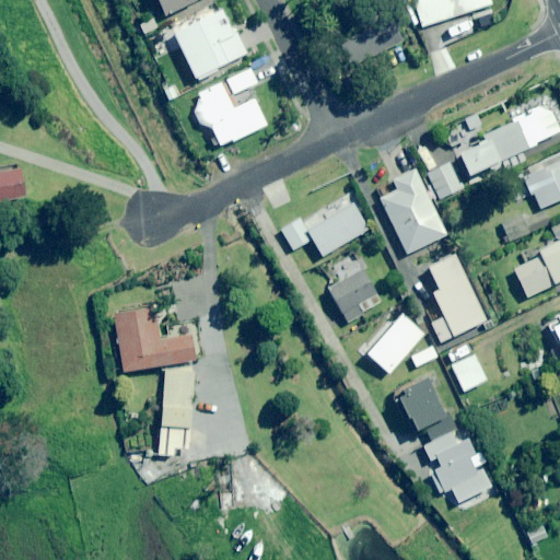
[(155,0),(164,16),(168,14),(193,4),(189,0),(155,0)]
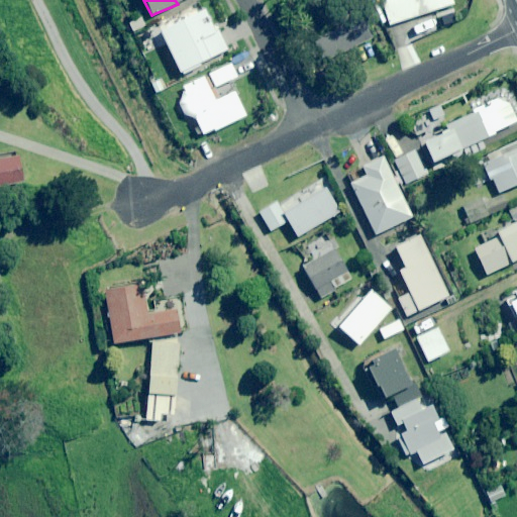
[(380,0),(389,26),(453,5),(450,0),(380,0)]
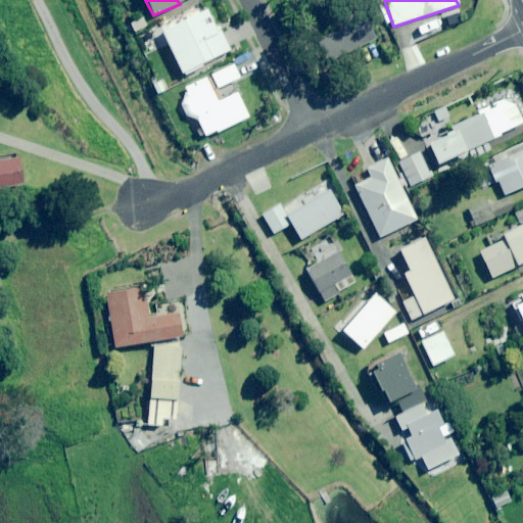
[(146,28),(142,18),(131,25),(134,33),(146,28)]
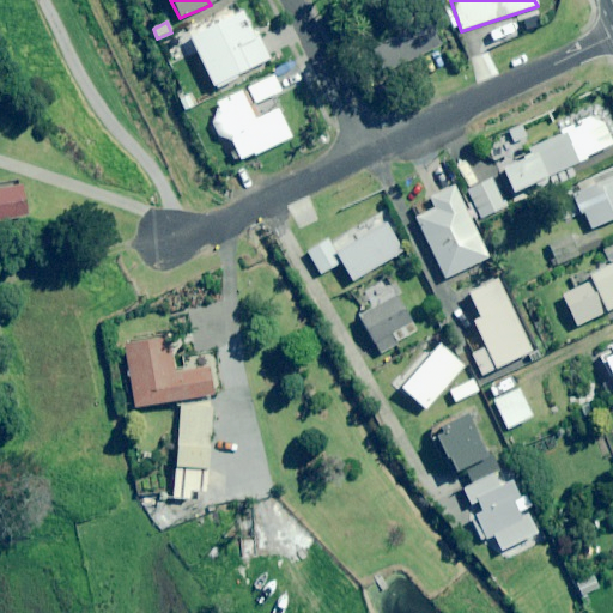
[(442,47),(431,22),(399,36),(400,38),(386,44),(395,67),(442,47)]
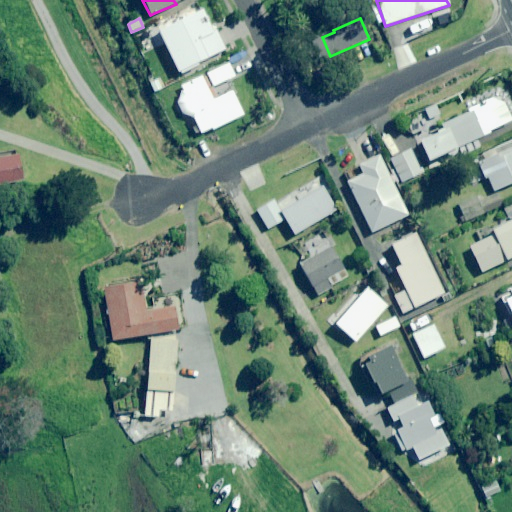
[(235,77),(228,64),(207,75),(214,88),(235,77)]
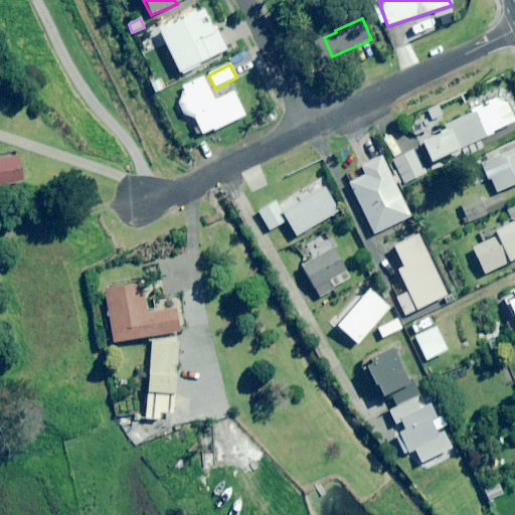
[(194,118),(202,135),(212,130),(214,133),(245,118),(233,93),(215,102),(203,77),(185,87),(177,104),(183,116),(194,118)]
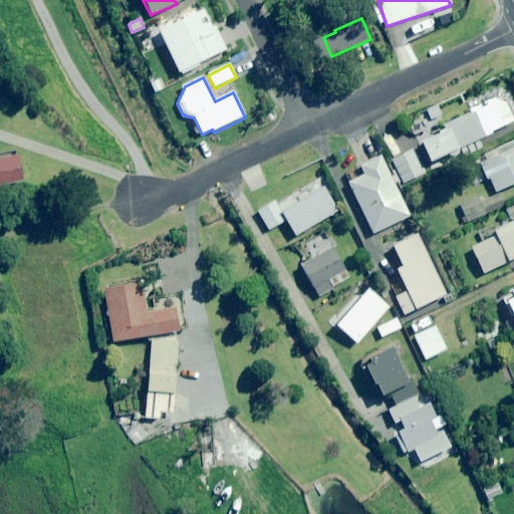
[(513,123),(513,121),(503,98),(499,88),(468,102),(472,112),(443,125),(445,131),(421,143),(430,163),(490,135),(513,123)]
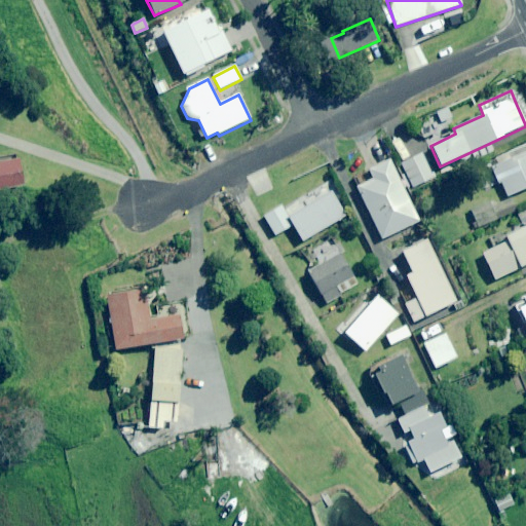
[(452,118),(447,109),(436,114),(441,124),(452,118)]
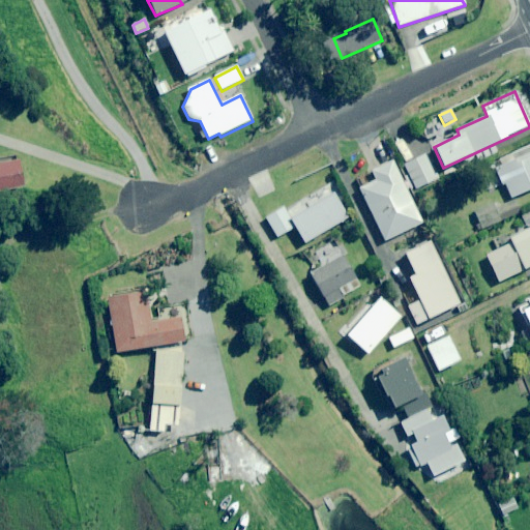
[(529,146),(495,163),(511,199),(529,189),(529,146)]
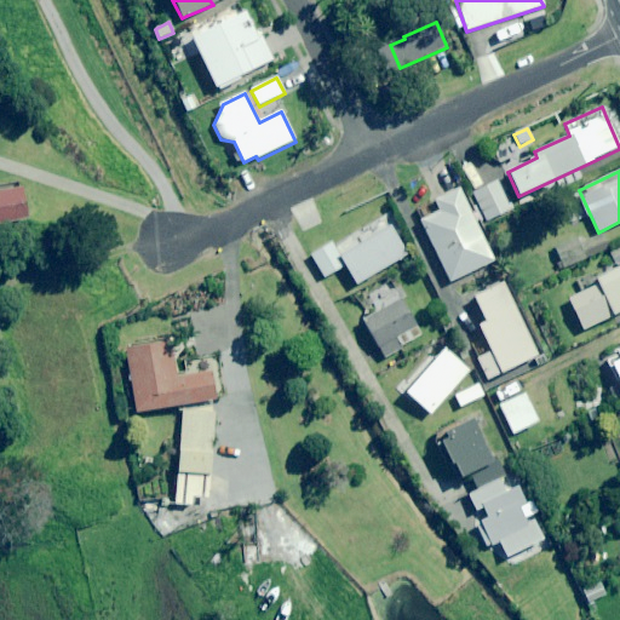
[(459,190),(435,201),(441,212),(422,222),(451,282),(494,262),(475,224),(486,219),(487,222),(512,210),(499,182),(472,194),(477,204),(468,208),(459,190)]
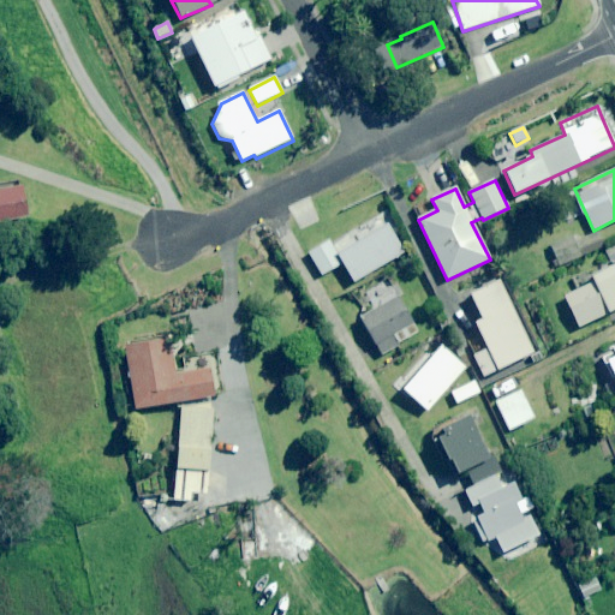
[(0,222),(27,219),(21,183),(0,185),(0,222)]
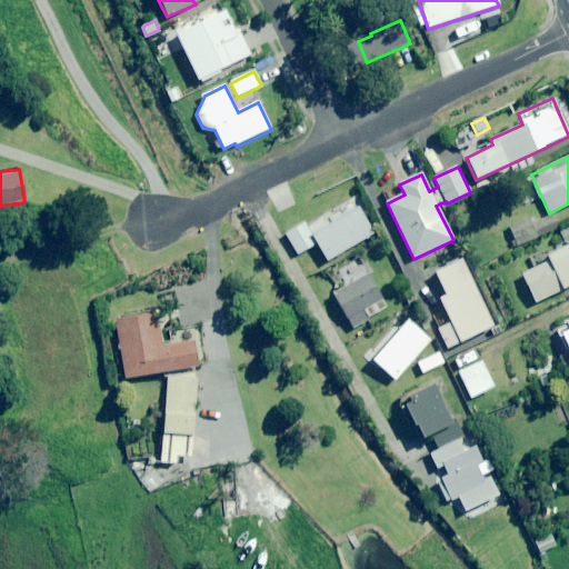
[(373,235),(358,209),(311,236),(305,223),(286,235),(298,256),(317,245),(327,261),(373,235)]
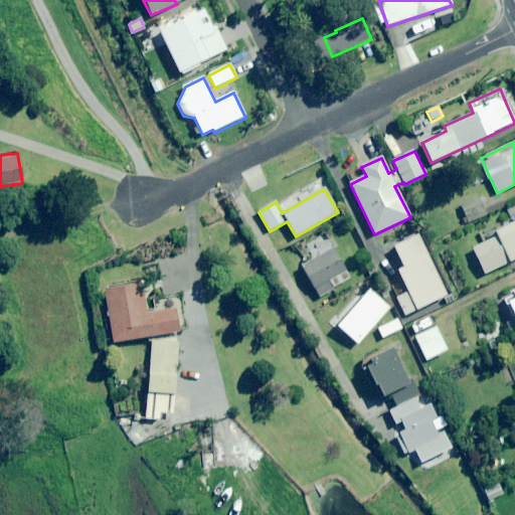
[(506,208),(500,194),(481,201),(480,197),(461,205),(468,223),(506,208)]
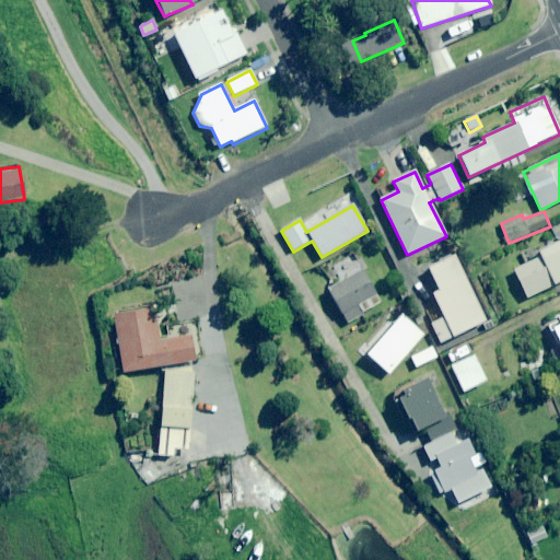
[(559,240),(559,224),(550,229),(557,242),(559,240)]
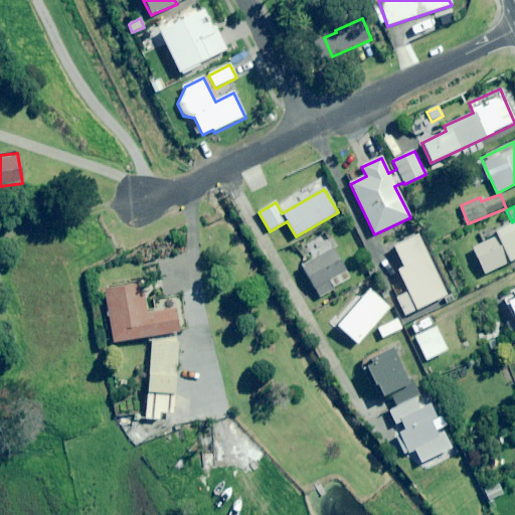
[(514,259),(514,222),(494,233),(496,237),(473,249),(485,275),(514,259)]
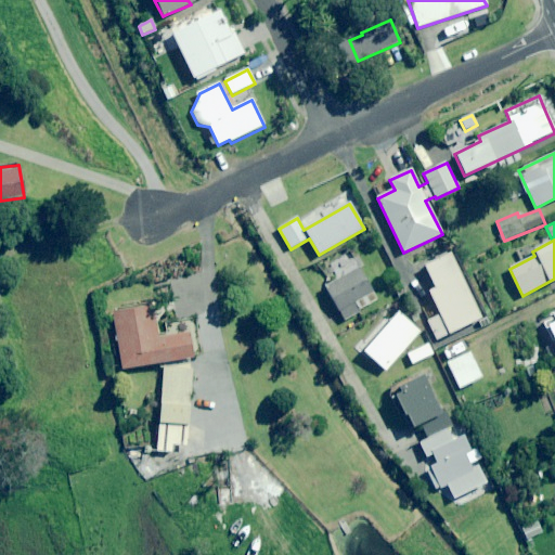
[(481,319),(451,254),(424,267),(435,289),(428,292),(436,308),(424,313),(436,340),(481,319)]
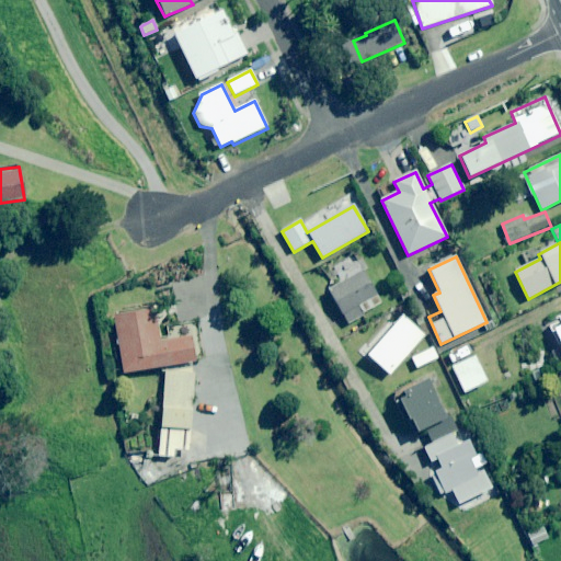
[(381,304),(363,272),(356,259),(346,264),(345,261),(330,268),(340,285),(328,292),(346,323),(381,304)]
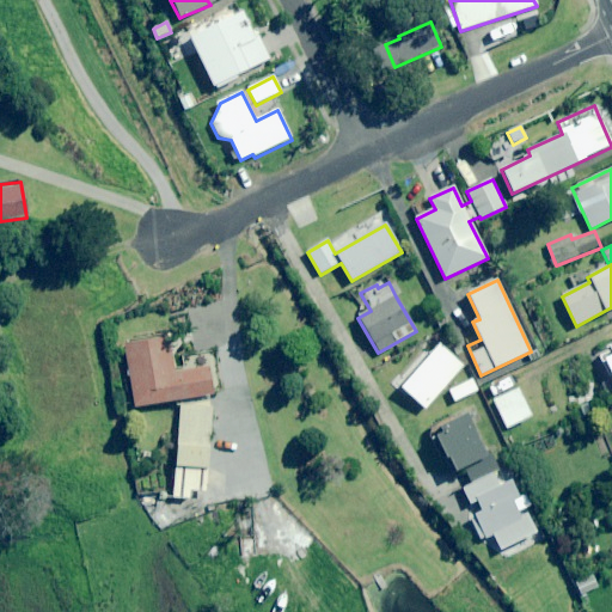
[(213,396),(222,393),(218,366),(215,354),(185,360),(188,371),(173,373),(167,338),(124,346),(134,409),(181,401),(172,499),(189,500),(189,491),(204,493),(213,396)]
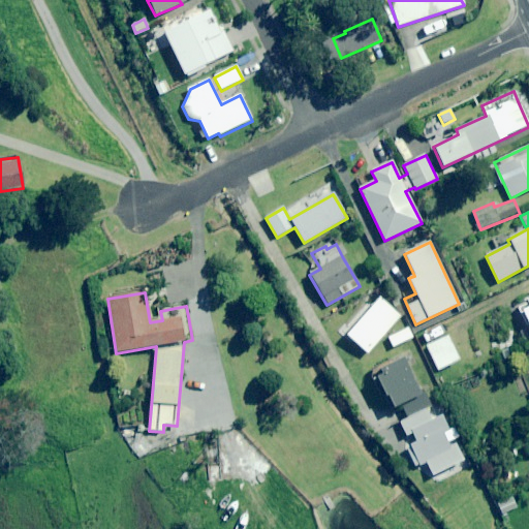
[(400,317),(378,298),(345,335),(367,354),(400,317)]
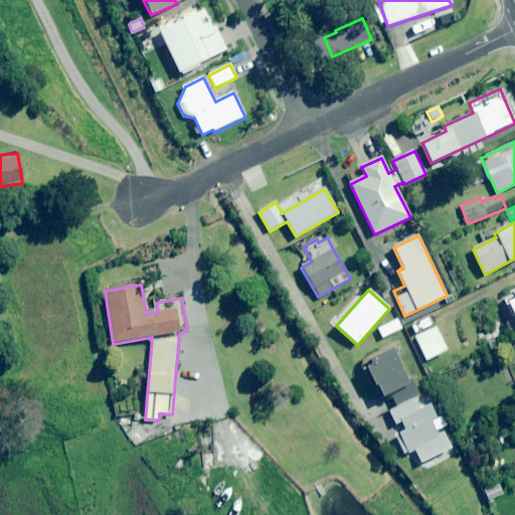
[(401,330),(396,319),(377,329),(382,339),(401,330)]
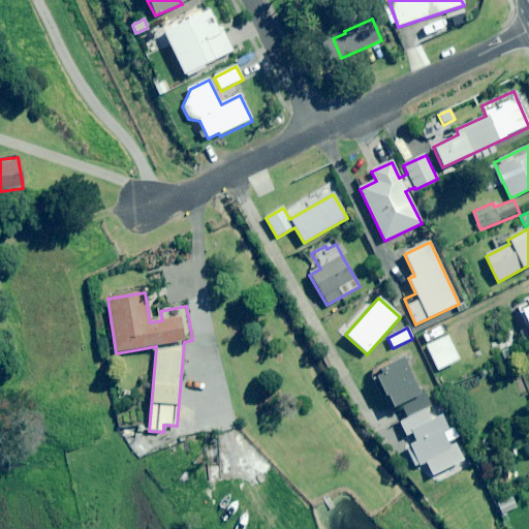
[(460,361),(448,337),(426,347),(438,372),(460,361)]
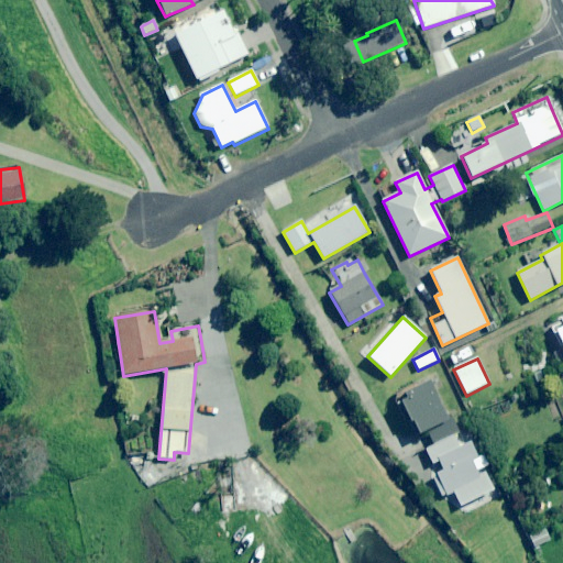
[(433,446),(461,432),(451,414),(445,416),(429,383),(398,398),(417,435),(426,431),(433,446)]
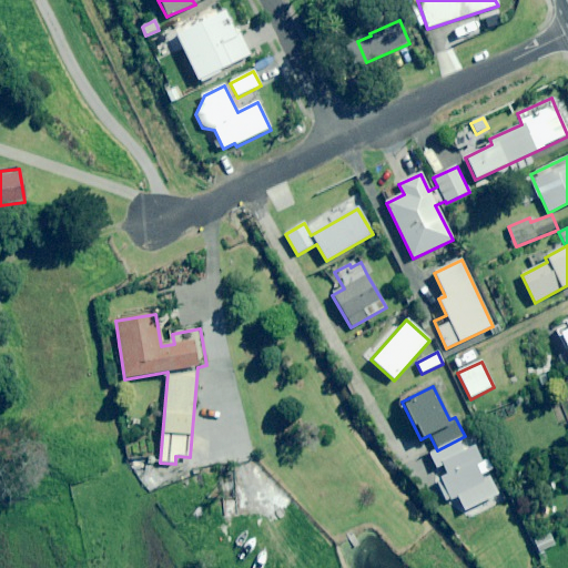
[(437,450),(429,454),(437,472),(434,473),(447,500),(457,496),(465,511),(498,495),(489,477),(497,474),(489,458),(482,463),(474,447),(464,452),(458,440),(437,450)]
